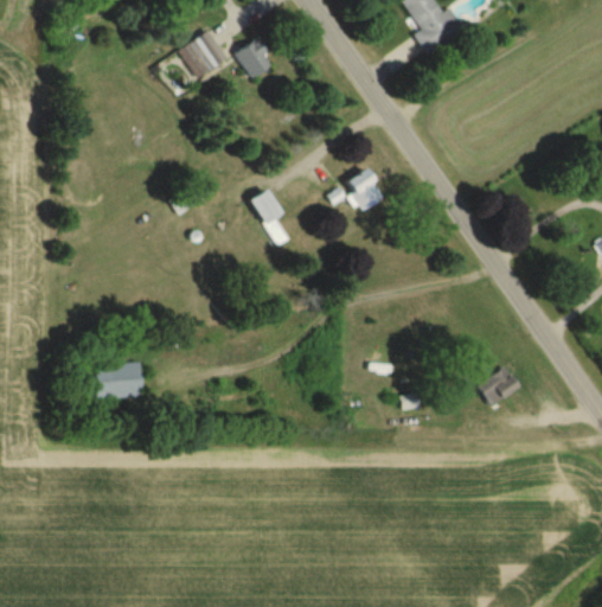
[(452,7),(443,13),(434,0),(402,0),(422,30),(415,33),(428,53),(466,29),(452,7)]
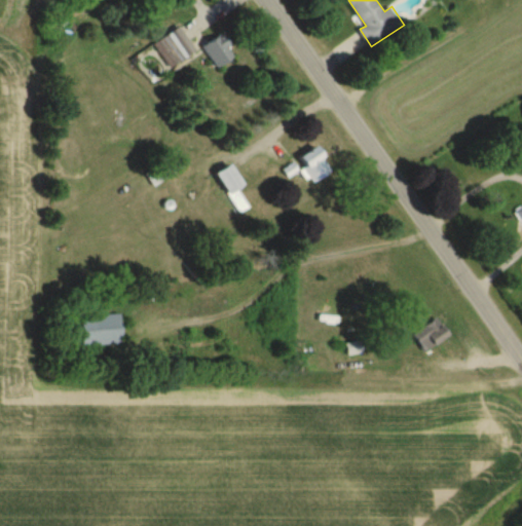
[(196,48),(179,27),(157,44),(175,66),(196,48)]
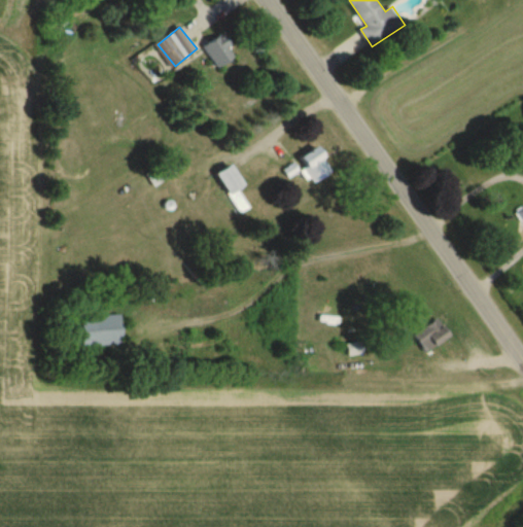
[(238,56),(225,33),(205,45),(218,67),(238,56)]
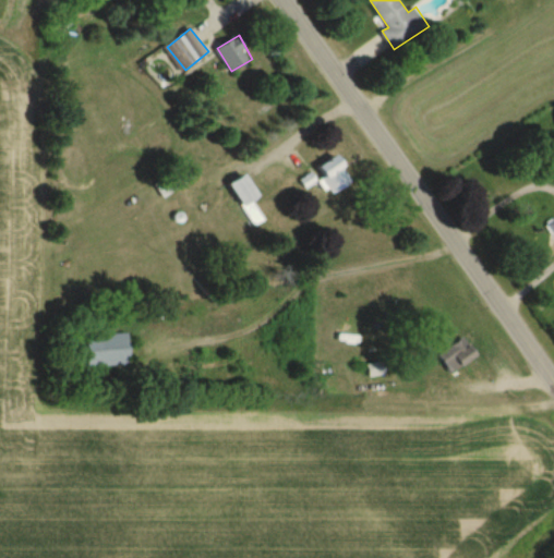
[(326,177),(321,180),(330,195),(354,180),(337,155),(320,166),(326,177)]
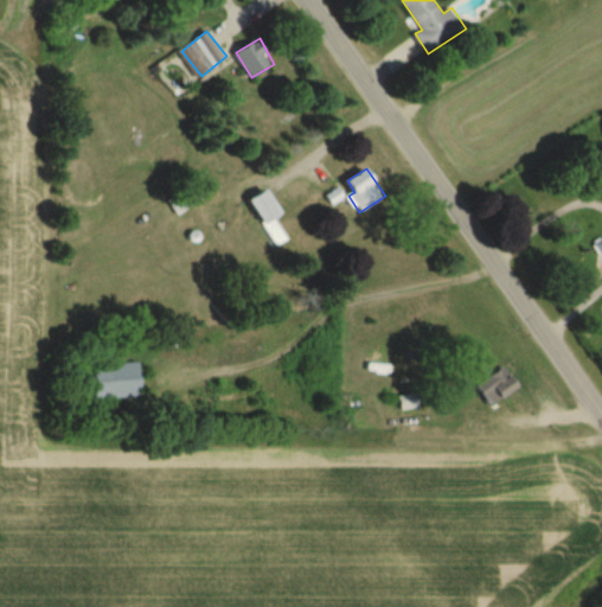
[(287,238),(274,218),(282,212),(267,189),(250,200),(279,244),(287,238)]
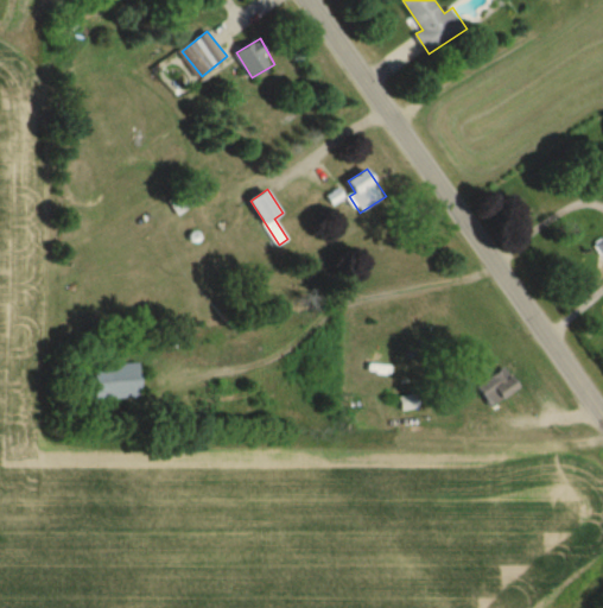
[(141,362),(95,365),(96,398),(143,397),(141,362)]
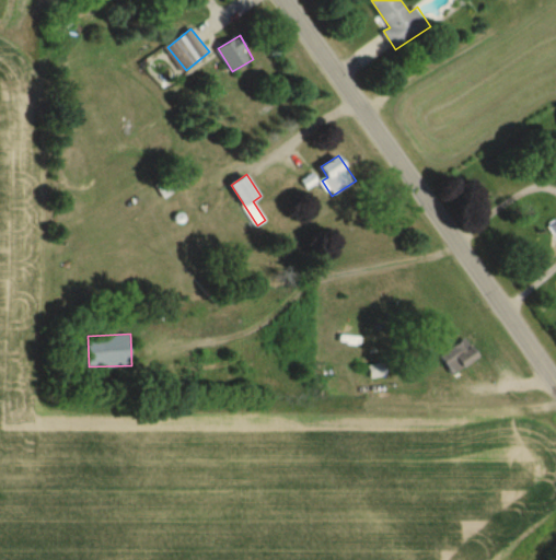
[(452,374),(481,358),(468,338),(440,353),(452,374)]
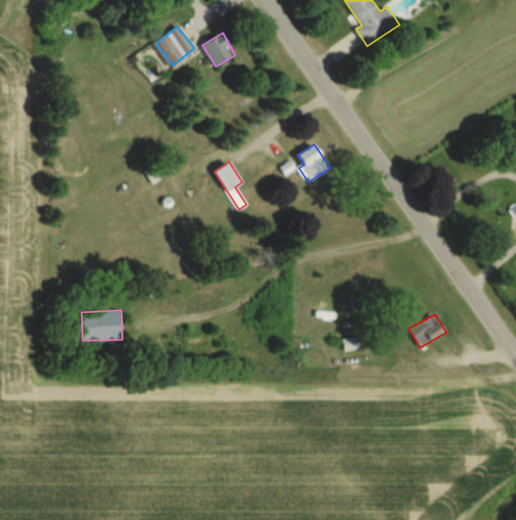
[(360,346),(358,337),(344,340),(345,348),(360,346)]
